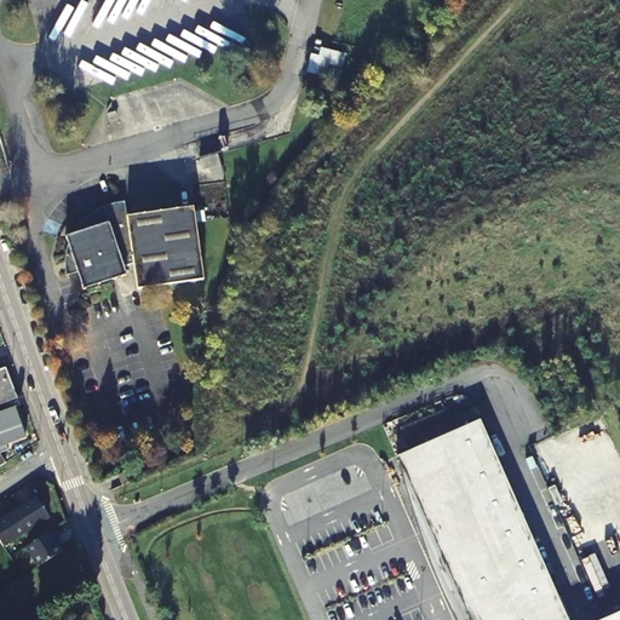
[(55,41),(73,10),(68,7),(50,38),(55,41)]
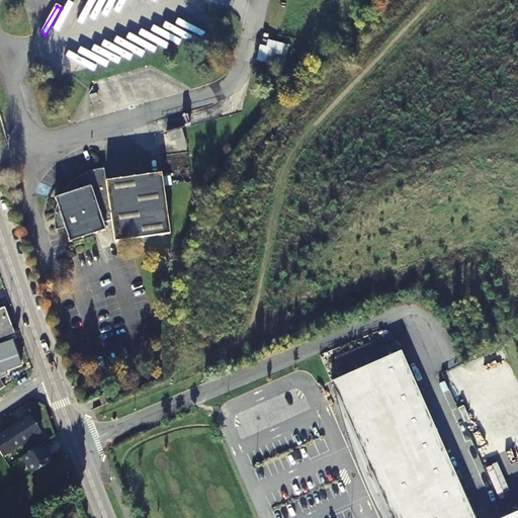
[(255,61),(283,68),(288,46),(261,38),(255,61)]
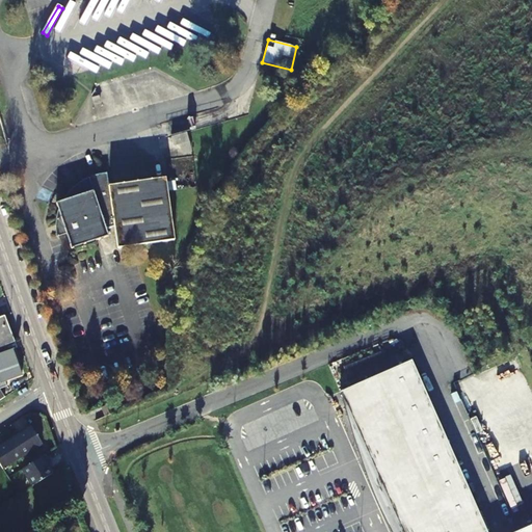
[(171,136),(175,147),(180,145),(182,155),(192,152),(187,132),(171,136)]
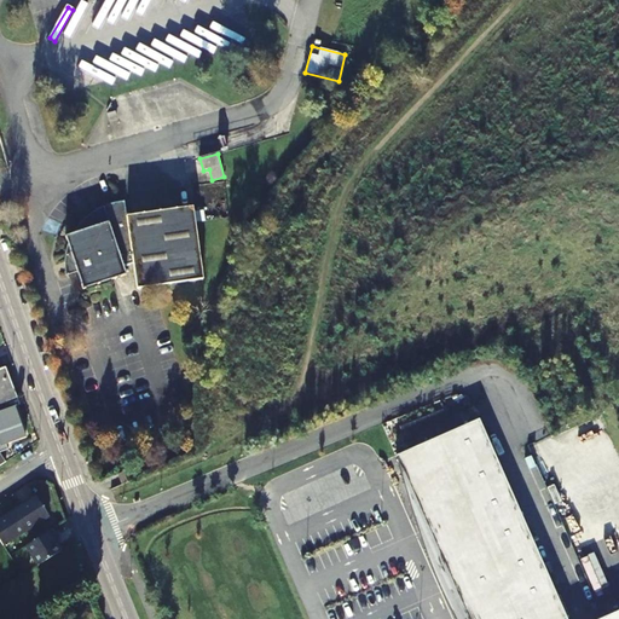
[(125,198),(110,202),(104,204),(109,219),(65,233),(77,271),(84,287),(127,273),(125,264),(128,262),(136,260),(138,285),(207,276),(202,243),(201,229),(196,203),(127,214),(125,198)]
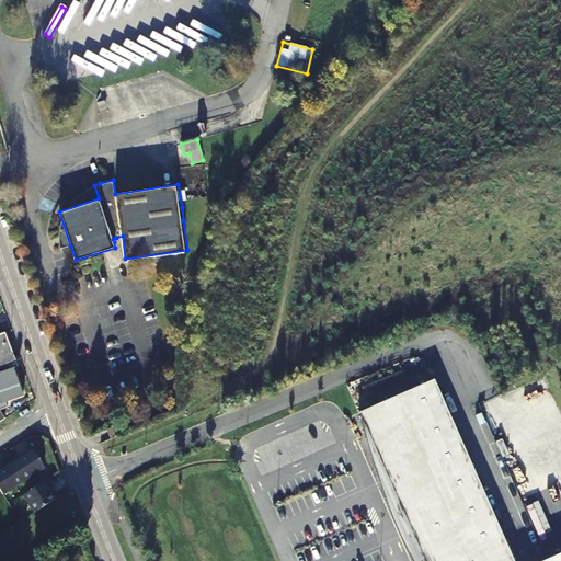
[(66,233),(58,235),(60,250),(69,249),(66,233)]
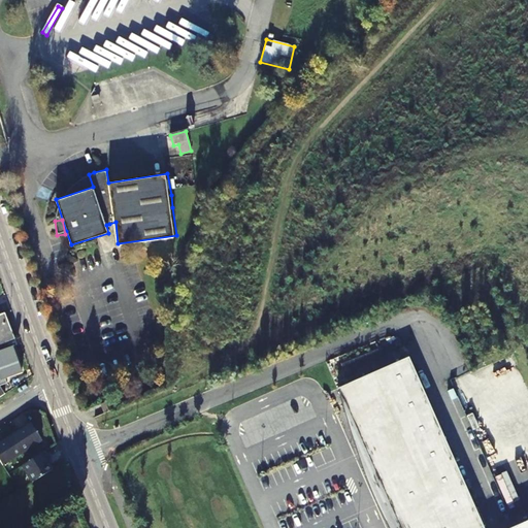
[(13,339),(11,332),(5,314),(0,315),(0,351),(12,347),(17,345),(13,339)]
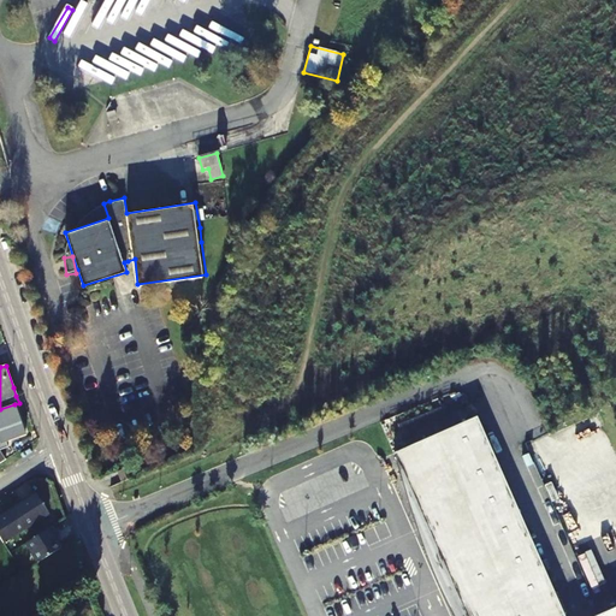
[(7,443),(25,437),(15,404),(0,409),(0,463),(6,461),(0,451),(9,449),(7,443)]
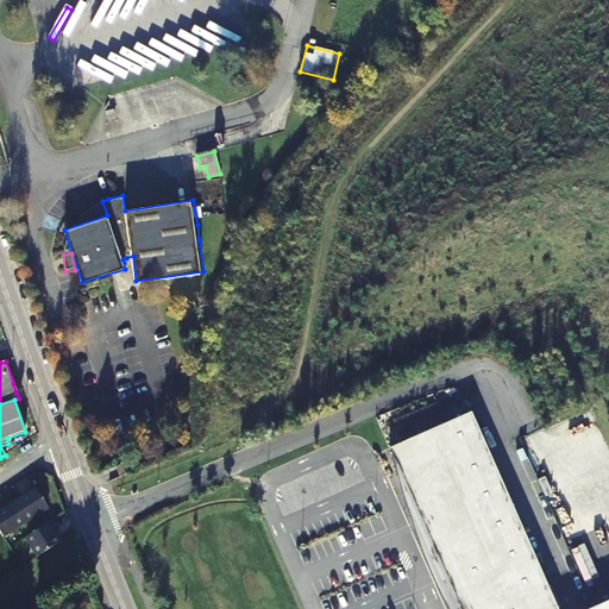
[(558,608),(471,413),(389,449),(459,608),(558,608)]
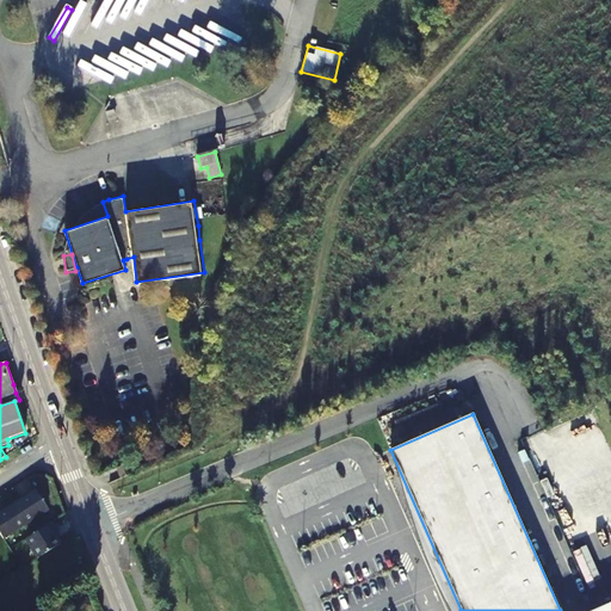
[(266,437),(264,429),(248,434),(252,444),(266,437)]
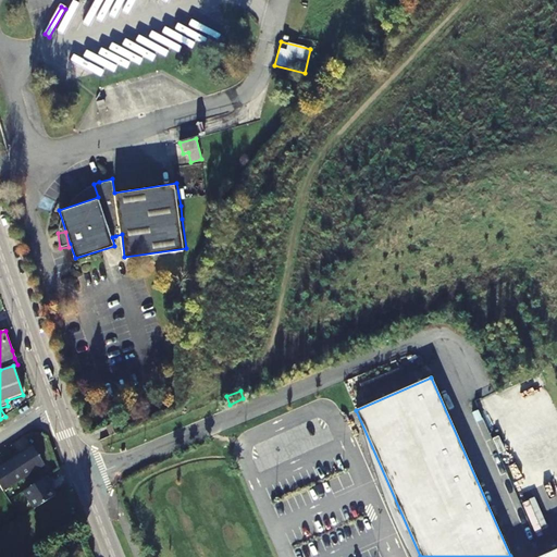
[(118,422),(107,426),(110,435),(121,431),(118,422)]
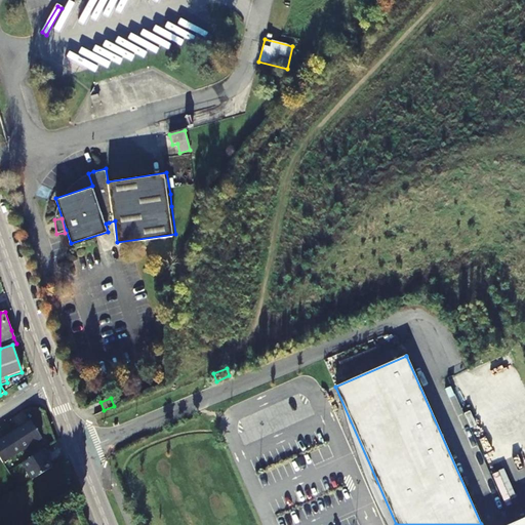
[(42,438),(31,421),(11,434),(23,450),(42,438)]
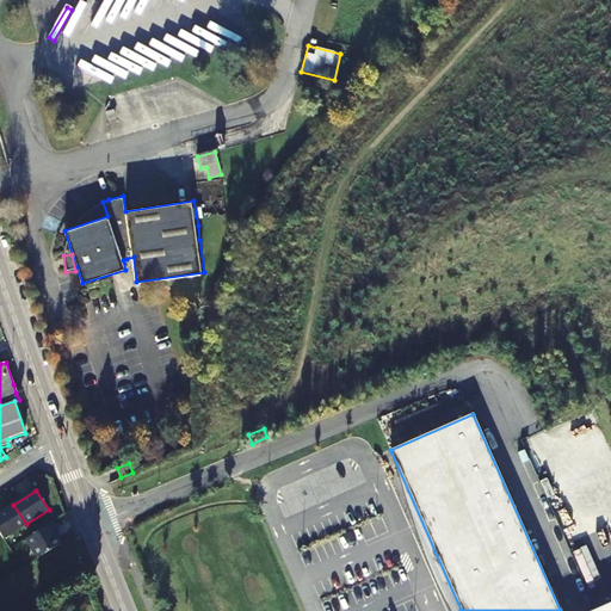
[(26,524),(13,505),(0,513),(0,534),(4,538),(26,524)]
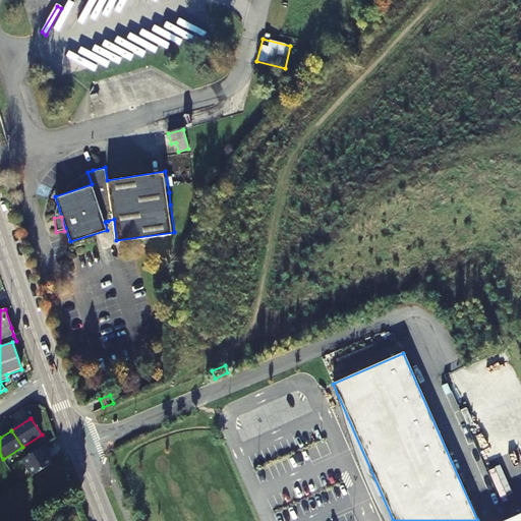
[(49,452),(45,445),(21,459),(32,475),(52,462),(47,453),(49,452)]
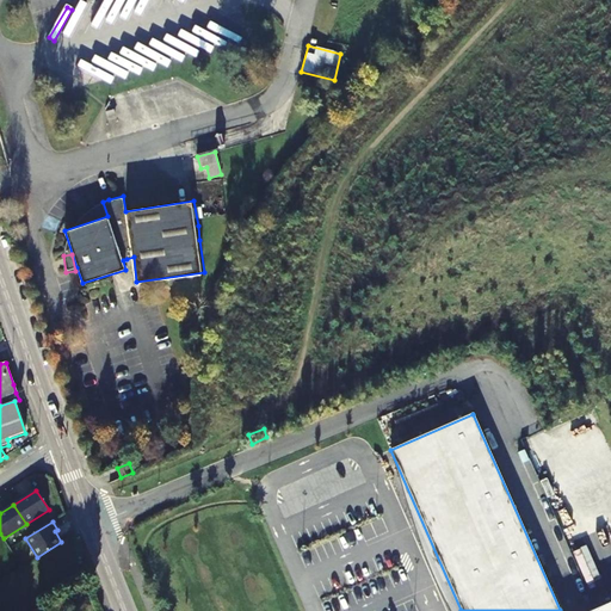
All buildings are outlined.
